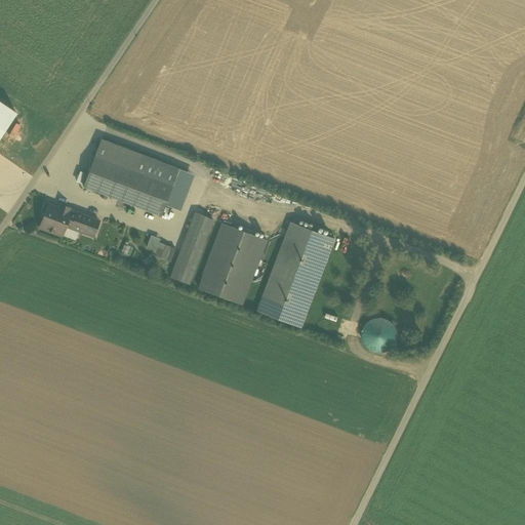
[(0,135),(15,111),(0,101),(0,135)]
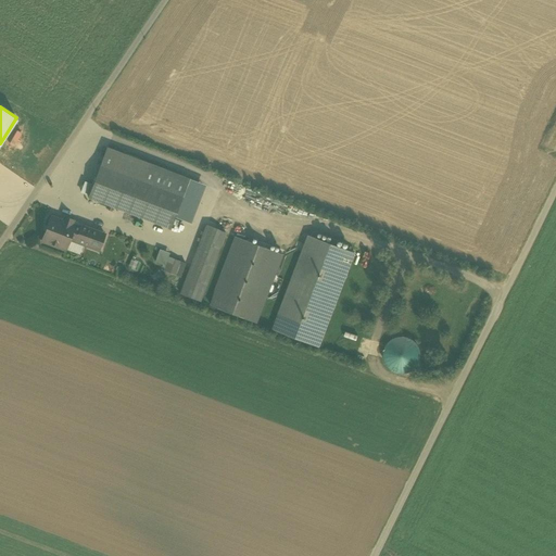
[(188,179),(106,149),(88,198),(169,229),(174,218),(188,179)]
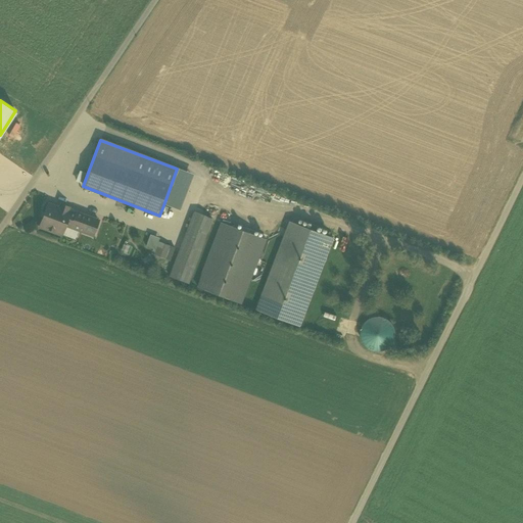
[(193,175),(177,169),(163,205),(179,210),(193,175)]
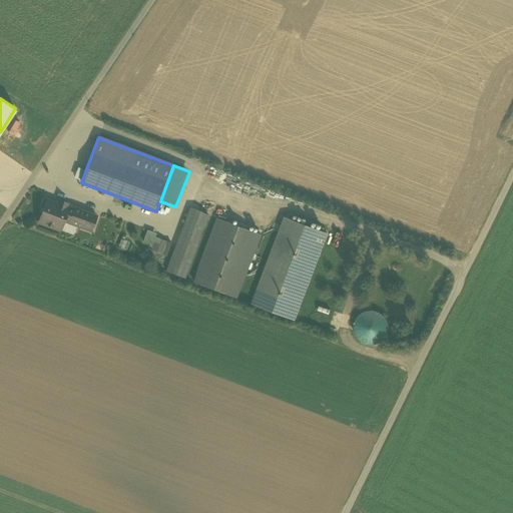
[(58,205),(46,200),(38,222),(61,231),(64,221),(80,227),(85,213),(74,209),(74,211),(66,207),(67,203),(60,200),(58,205)]
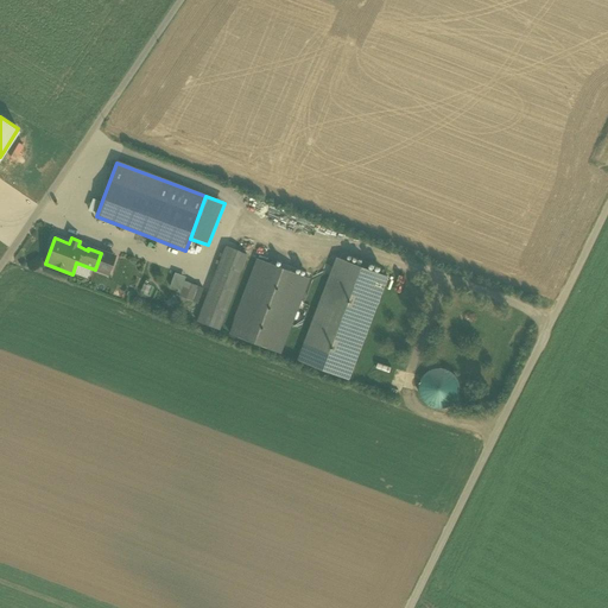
[(247,255),(225,247),(197,322),(219,330),(247,255)]
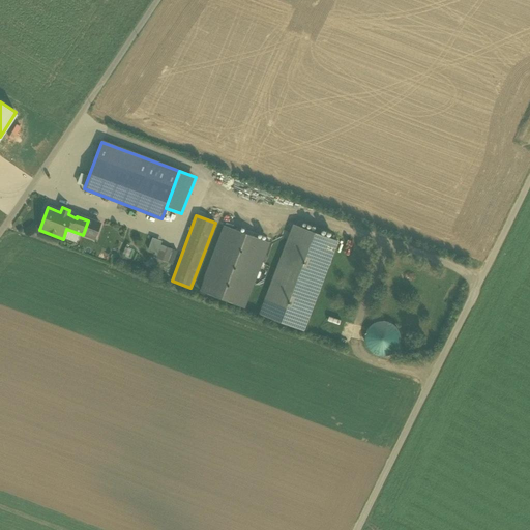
[(100,225),(88,221),(83,235),(94,239),(100,225)]
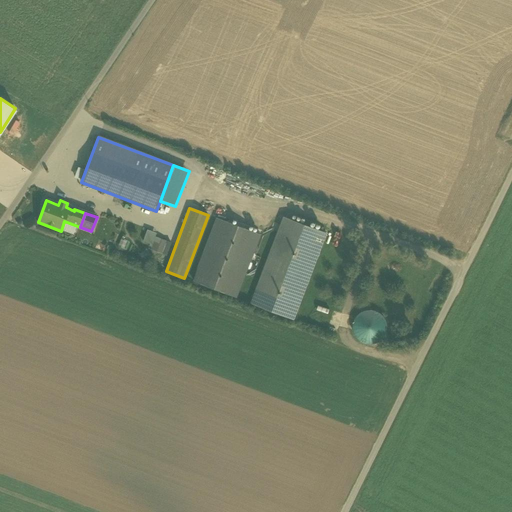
[(260,235),(217,218),(193,281),(236,297),(260,235)]
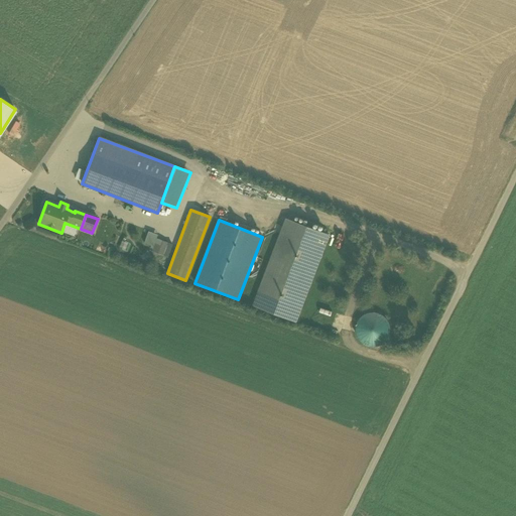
[(329,236),(286,220),(253,305),(296,321),(329,236)]
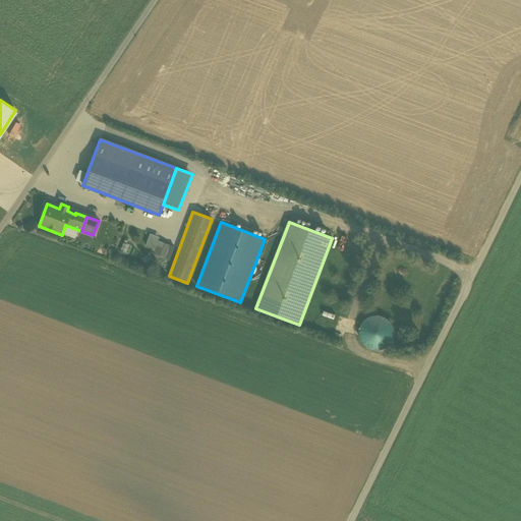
[(173,247),(158,241),(154,254),(169,259),(173,247)]
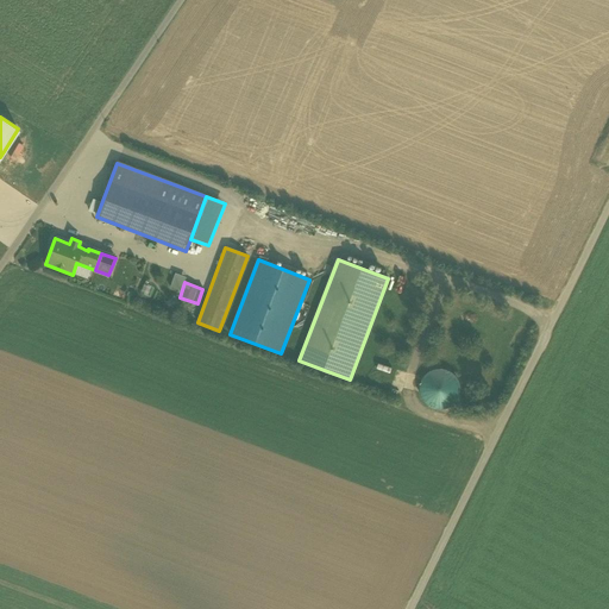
[(441,370),(437,370),(433,371),(428,374),(426,376),(422,380),(421,383),(420,388),(420,391),(421,396),(422,400),(426,403),(429,407),(433,408),(437,409),(441,410),(446,409),(450,408),(453,406),(457,402),(459,399),(460,394),(460,390),(460,385),(459,381),(457,377),(453,375),(450,372),(446,370),(441,370)]
